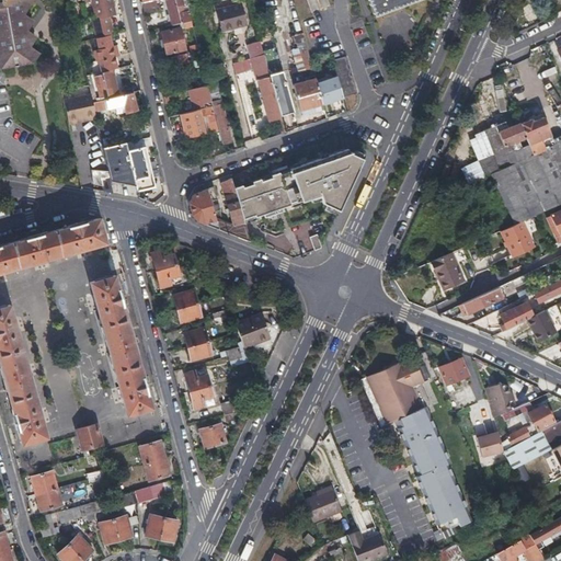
[(0,0),(0,68),(15,66),(32,63),(34,59),(29,55),(32,49),(29,46),(31,44),(24,39),(29,33),(25,31),(29,26),(22,22),(25,16),(23,14),(25,10),(22,8),(26,0),(0,0)]
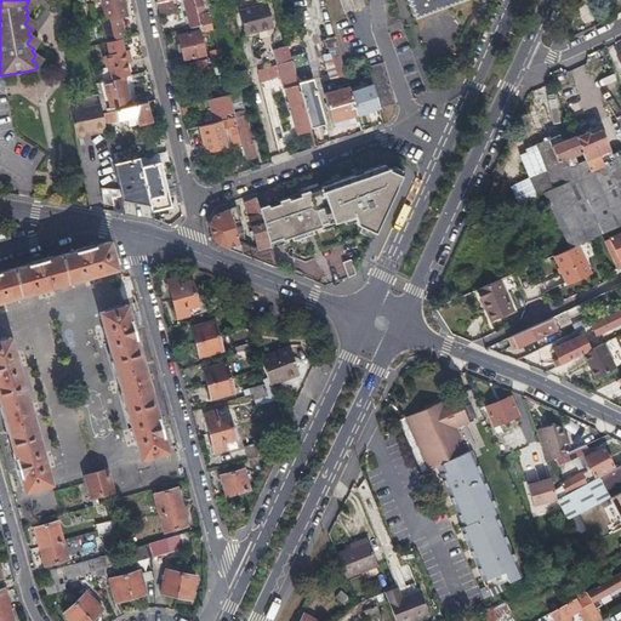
[(28,11),(34,0),(29,0),(24,9),(28,11)]
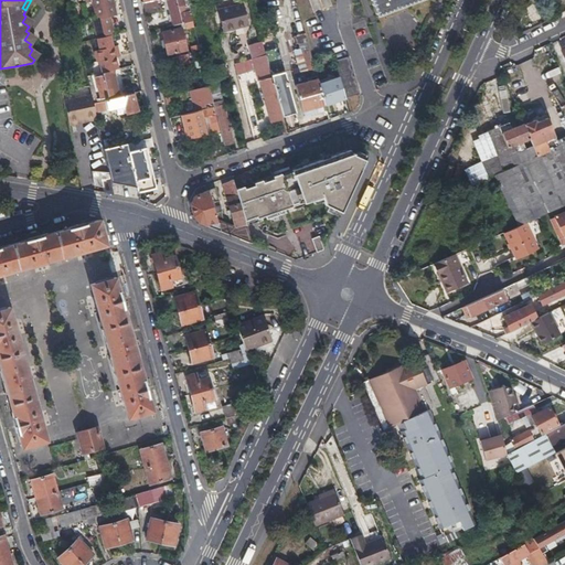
[(116,16),(112,0),(92,0),(97,20),(96,20),(99,38),(110,35),(115,34),(110,17),(116,16)]
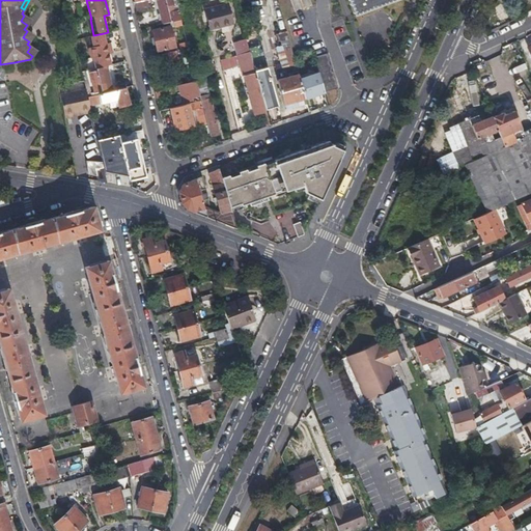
[(156,0),(162,24),(182,20),(176,0),(156,0)]
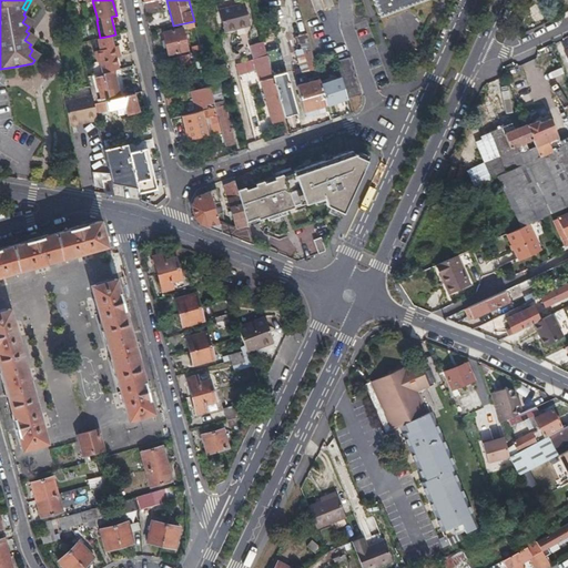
[(372,0),(377,16),(422,0),(372,0)]
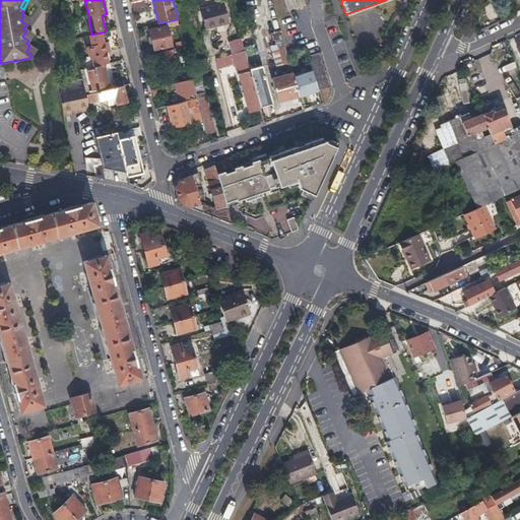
[(226,23),(224,14),(222,5),(200,10),(205,28),(226,23)]
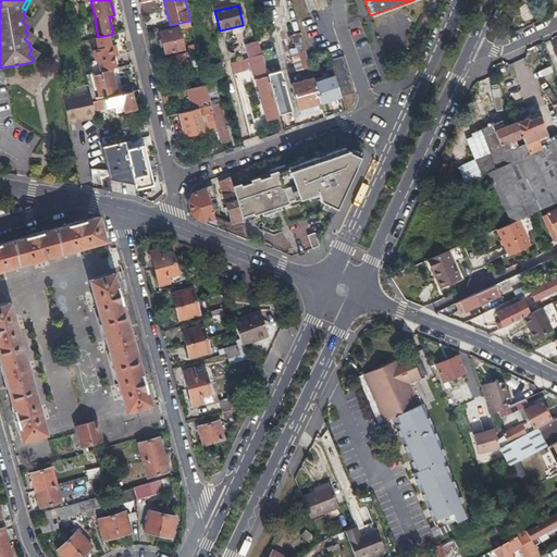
[(32,21),(25,16),(22,22),(28,26),(32,21)]
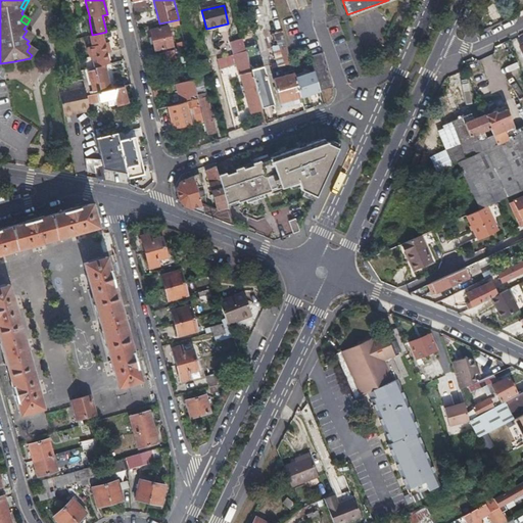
[(157,49),(167,47),(176,45),(177,48),(185,46),(184,40),(175,42),(171,25),(152,30),(156,47),(142,50),(144,56),(146,55),(158,52),(157,49)]
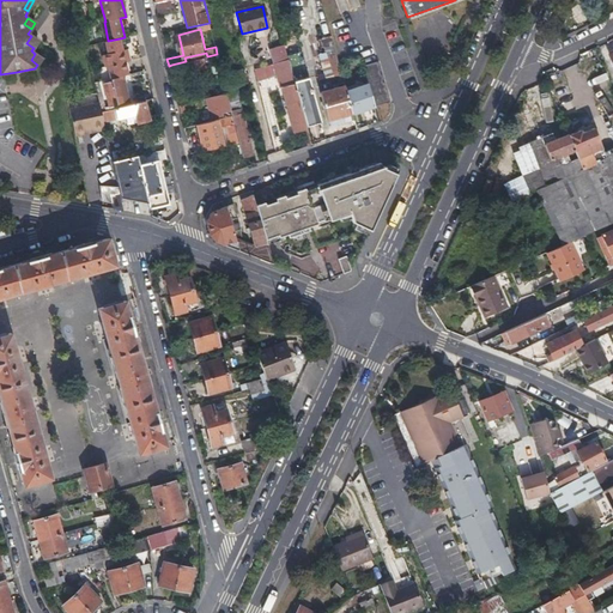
[(37,40),(31,36),(26,43),(34,48),(37,40)]
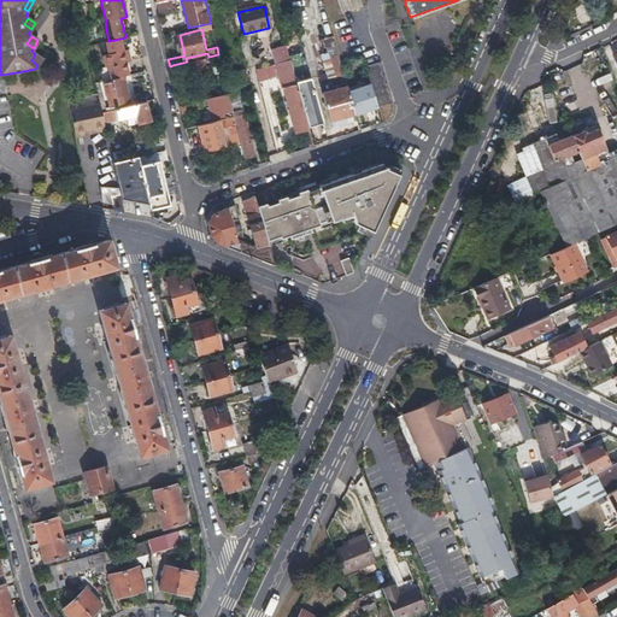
[(109,41),(111,53),(105,54),(107,66),(110,80),(110,78),(122,76),(129,75),(127,64),(123,51),(121,39),(109,41)]
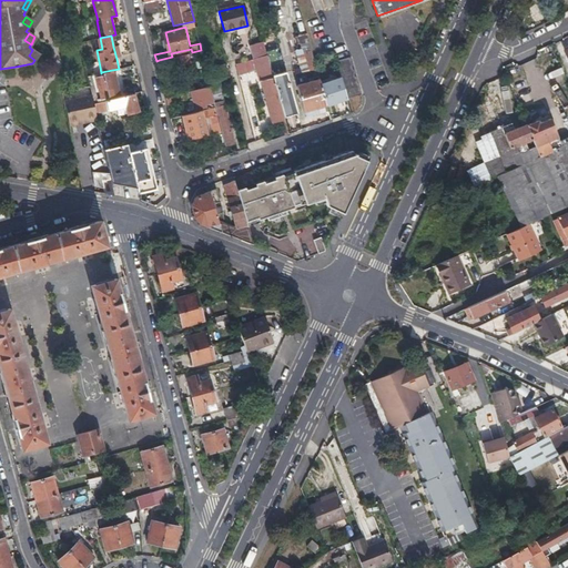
[(312,49),(307,50),(304,51),(310,70),(317,68),(312,49)]
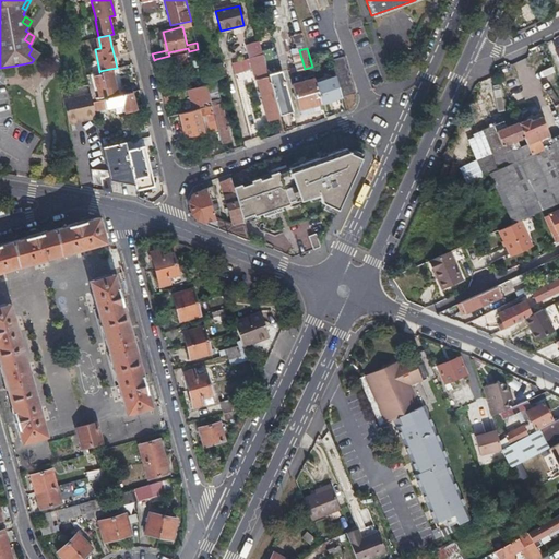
[(37,52),(32,49),(28,55),(34,59),(37,52)]
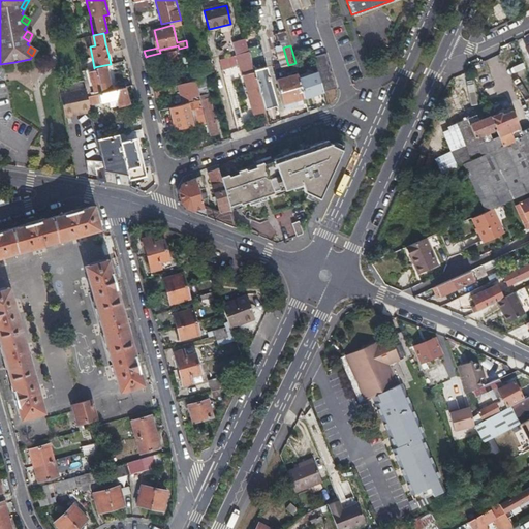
[(165,52),(160,53),(148,56),(150,64),(167,60),(165,52)]
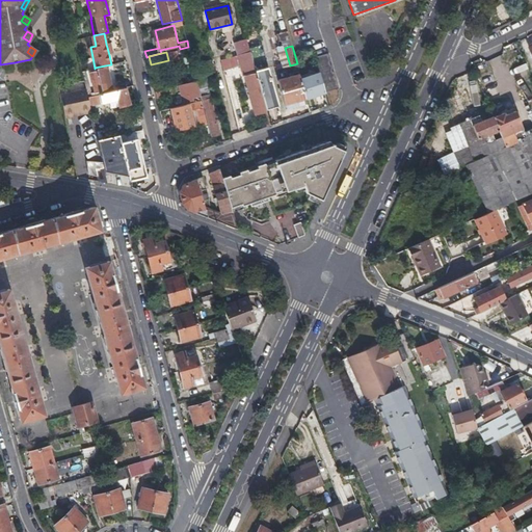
[(266,112),(265,109),(254,68),(248,52),(236,55),(239,67),(243,64),(246,75),(244,75),(256,114),(266,112)]
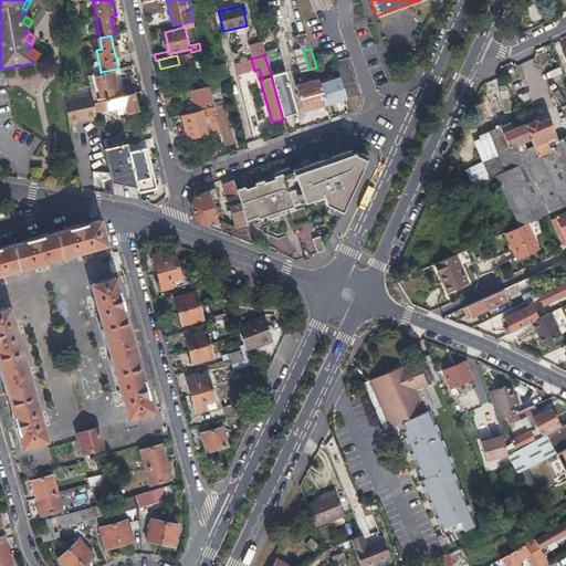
[(334,60),(345,97),(359,93),(349,55),(334,60)]
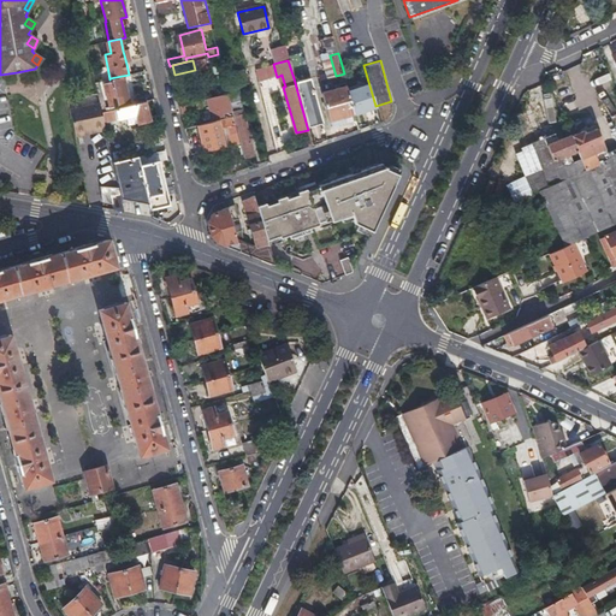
[(248,82),(247,76),(246,69),(224,75),(226,88),(248,82)]
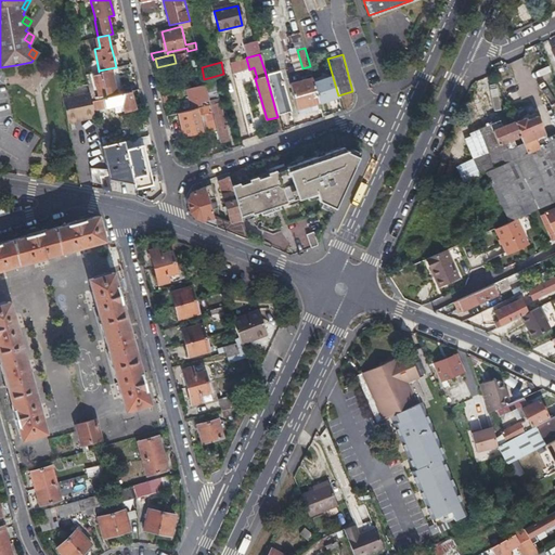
[(265,71),(276,114),(289,110),(278,67),(265,71)]
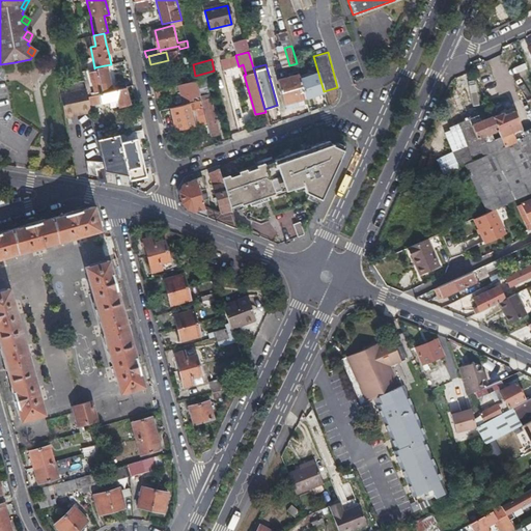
[(111,89),(105,65),(94,67),(95,71),(88,73),(93,92),(111,89)]
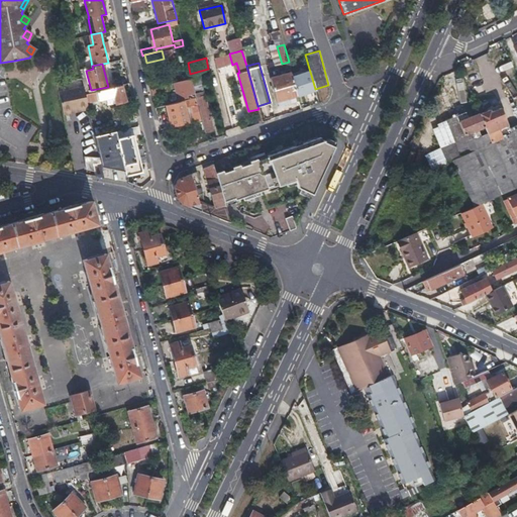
[(85,95),(88,94),(83,69),(79,70),(83,88),(85,95)]
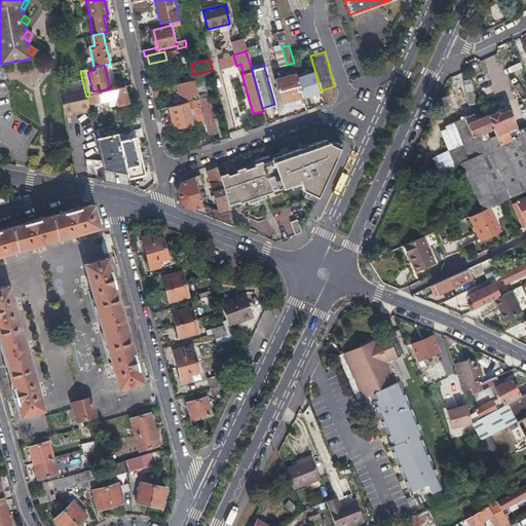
[(283,101),(302,96),(297,77),(297,74),(296,72),(275,77),(283,101)]
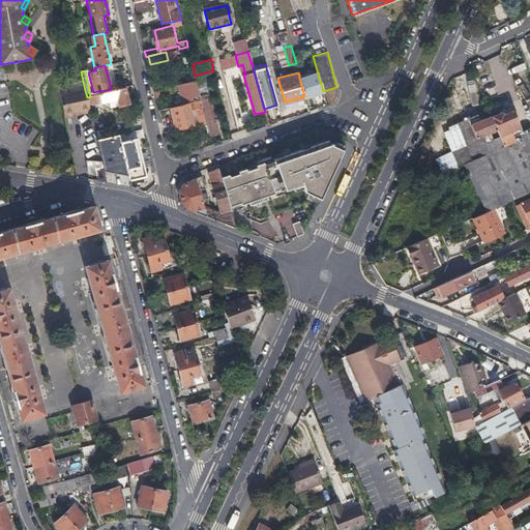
[(299,78),(304,96),(323,91),(318,72),(299,78)]
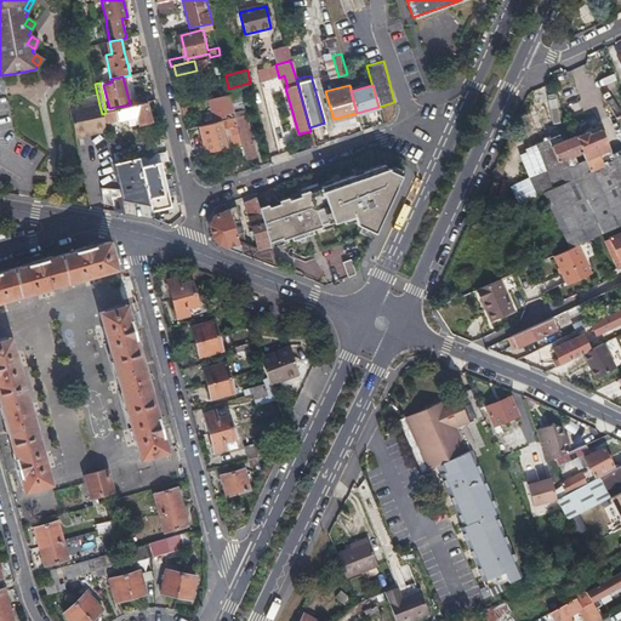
[(573,85),(560,91),(567,104),(579,100),(573,85)]
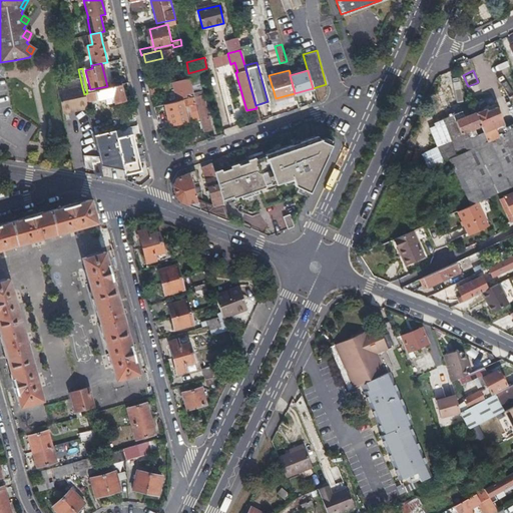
[(175,89),(171,90),(167,91),(169,99),(186,95),(185,89),(192,87),(189,77),(173,81),(175,89)]
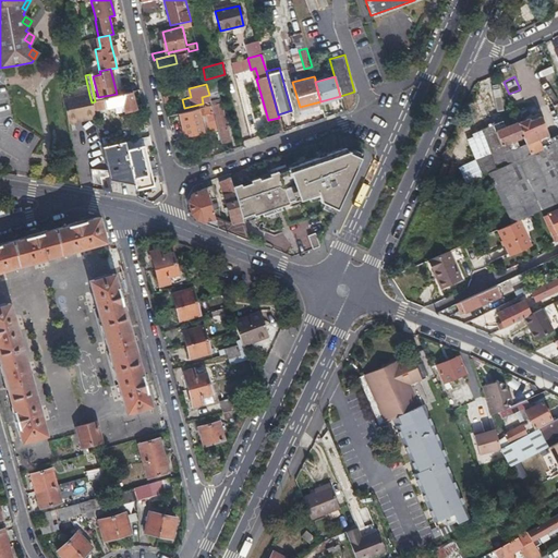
[(161,95),(162,98),(164,101),(181,97),(179,91),(161,95)]
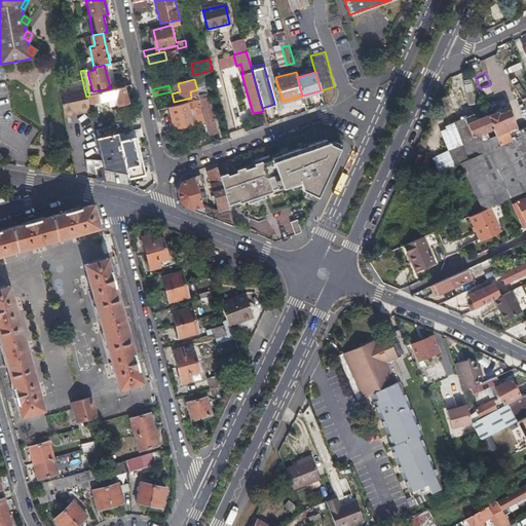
[(210,133),(213,133),(215,132),(203,85),(198,86),(210,133)]
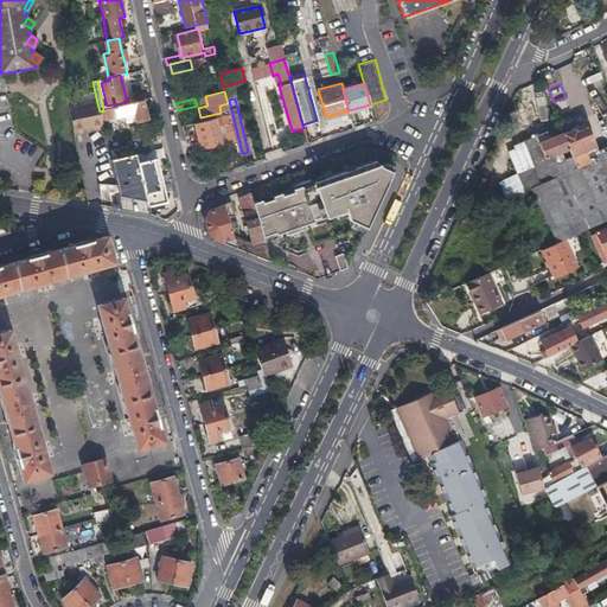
[(147,119),(142,101),(103,110),(100,112),(101,120),(123,115),(126,123),(147,119)]
